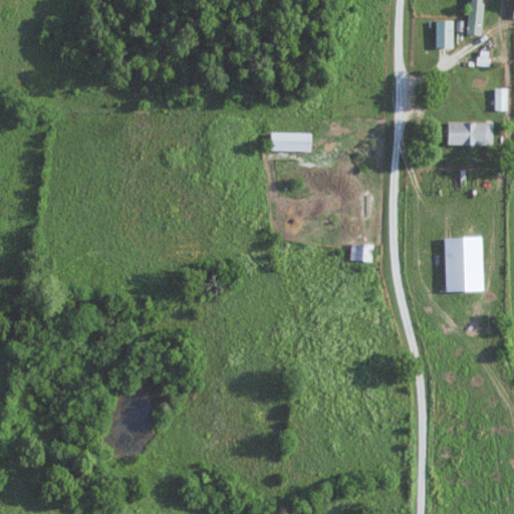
[(484,0),(471,0),(469,34),(483,34),(484,0)]
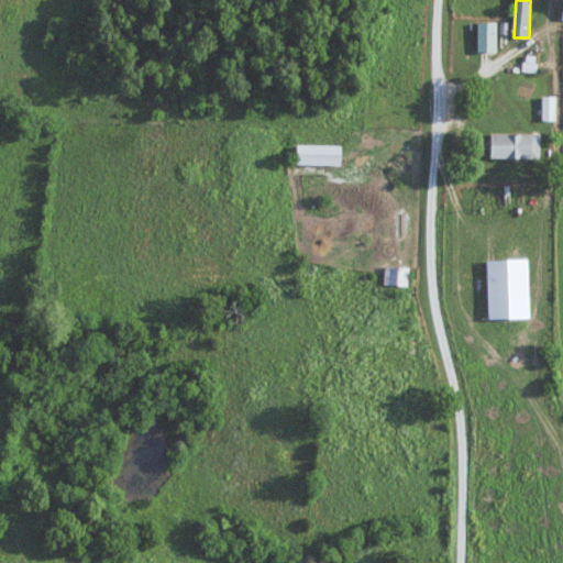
[(497,22),(477,22),(477,52),(497,52),(497,22)]
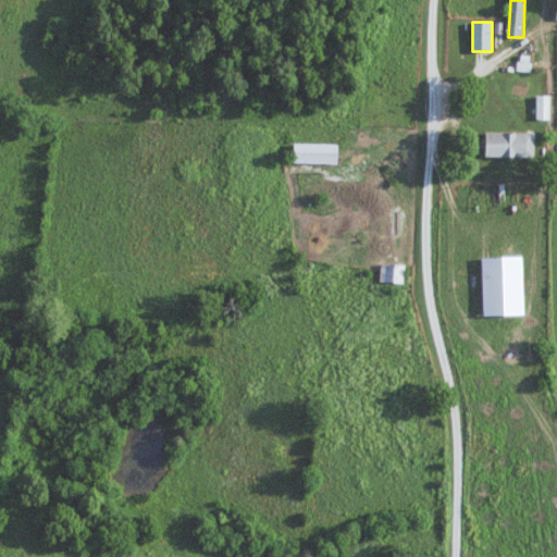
[(549,96),(537,96),(537,120),(549,120),(549,96)]
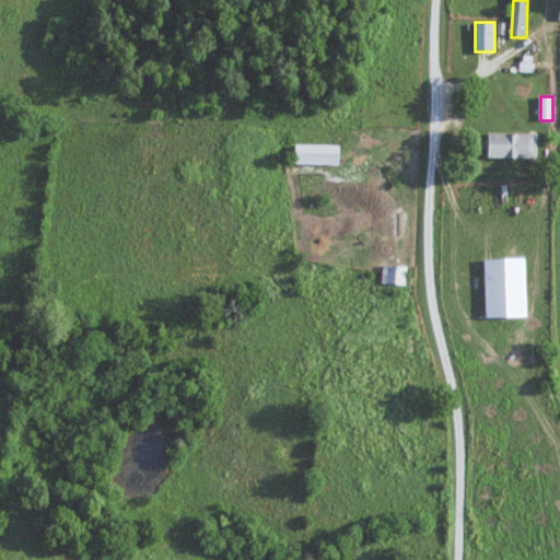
[(489,159),(537,159),(537,133),(489,133),(489,159)]
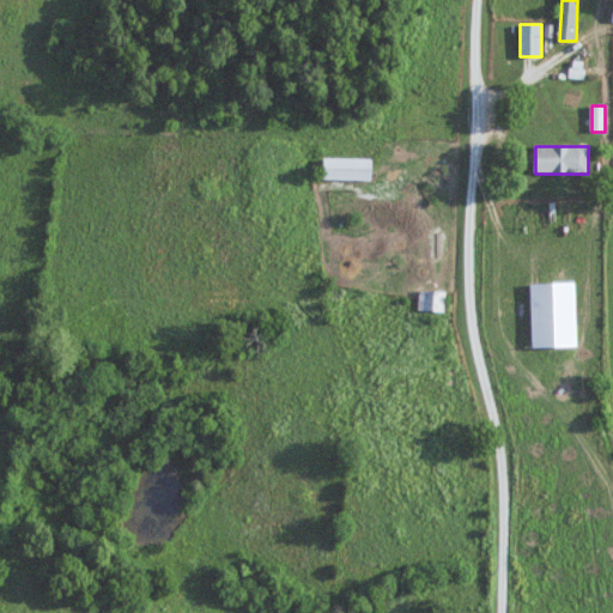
[(326,180),(374,180),(374,159),(326,159),(326,180)]
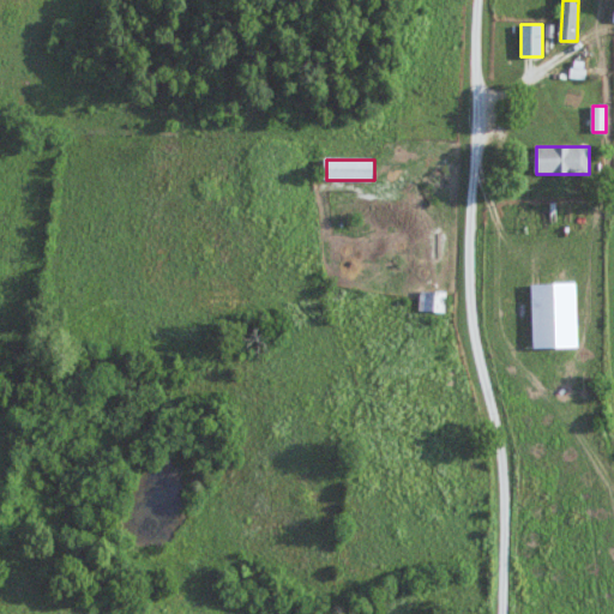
[(533,284),(534,348),(578,347),(577,283),(533,284)]
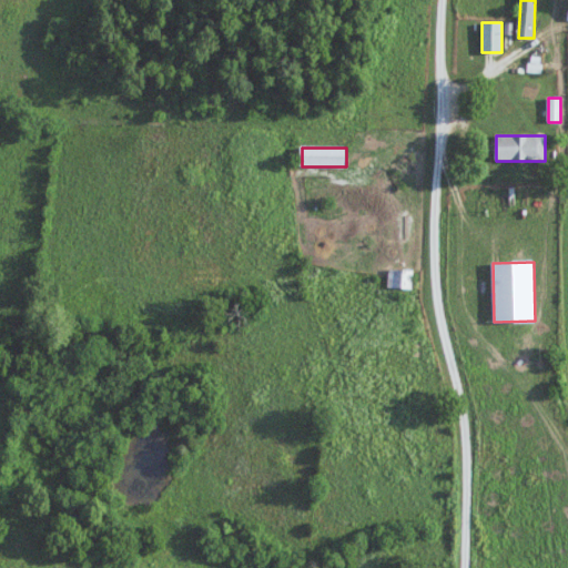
[(409,271),(388,271),(388,287),(409,287),(409,271)]
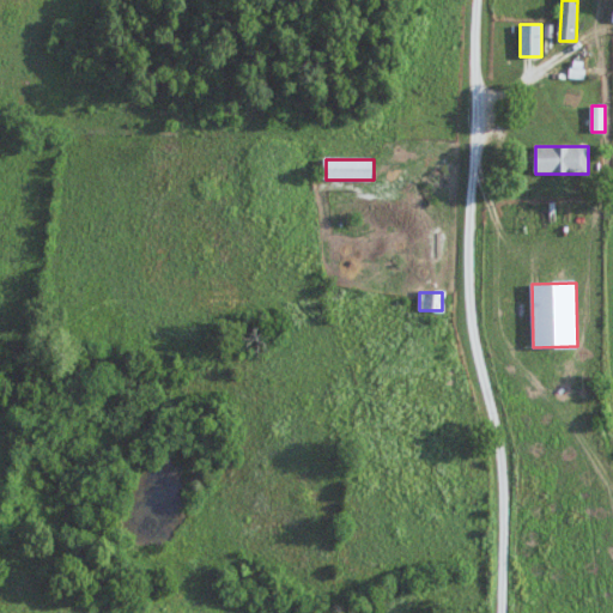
All buildings are outlined.
